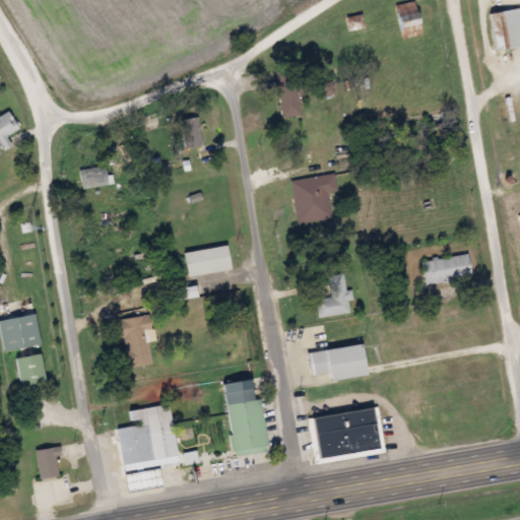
[(420,37),(398,38),(397,3),(419,2),(420,37)]
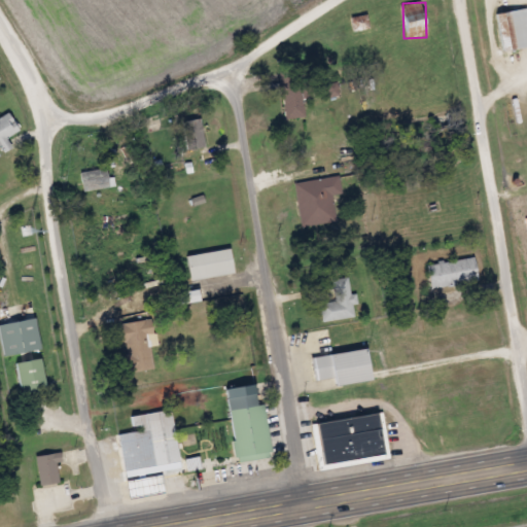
[(526,47),(499,51),(494,13),(526,8),(526,47)]
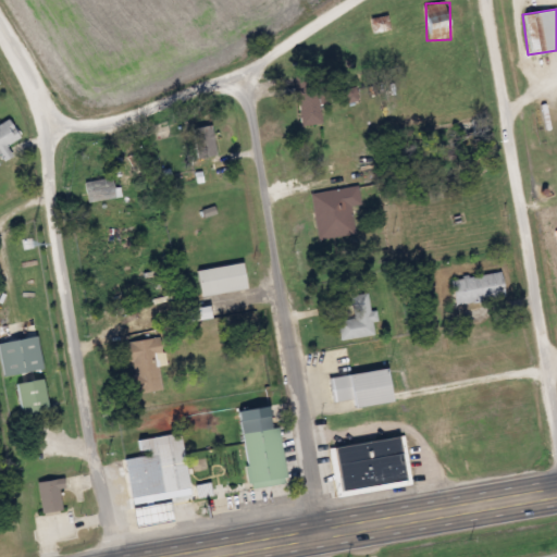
[(370,19),(387,16),(390,29),(372,33),(370,19)]
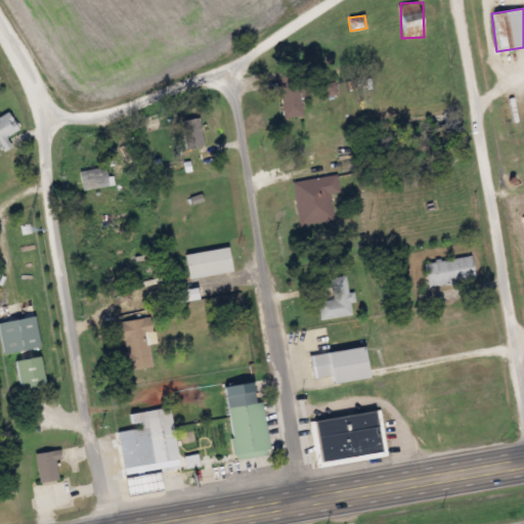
[(298,70),(304,117),(285,119),(278,72),(298,70)]
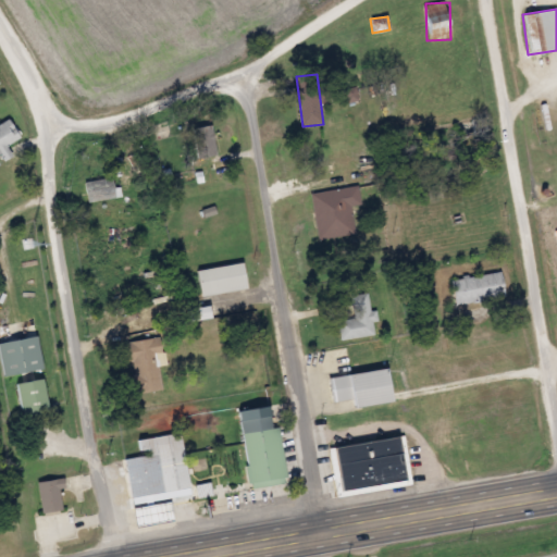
[(0,124),(11,119),(22,137),(8,146),(14,157),(4,162),(0,155),(0,124)]
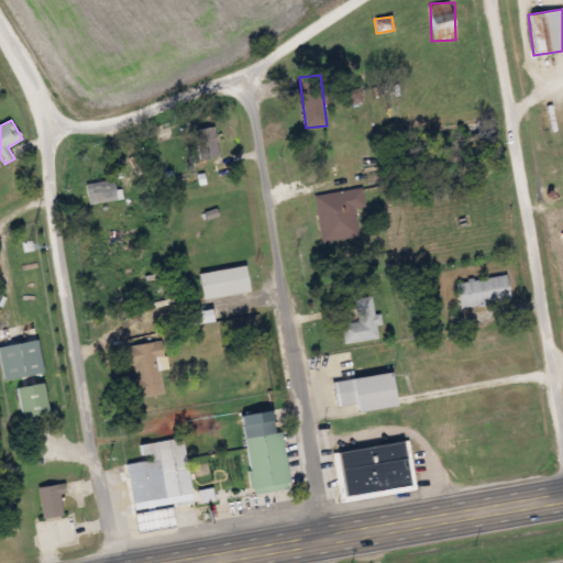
[(221,156),(190,159),(188,133),(219,129),(221,156)]
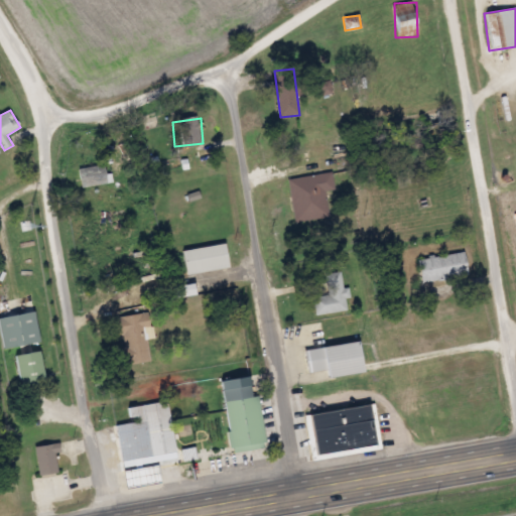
[(82,188),(77,170),(107,163),(112,181),(82,188)]
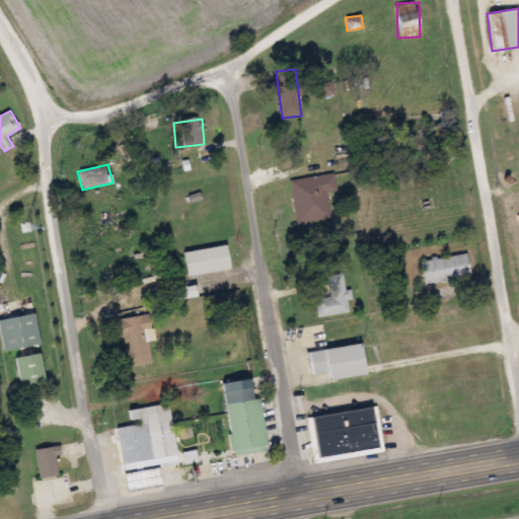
[(327,192),(330,218),(296,223),(290,178),(335,173),(337,191),(327,192)]
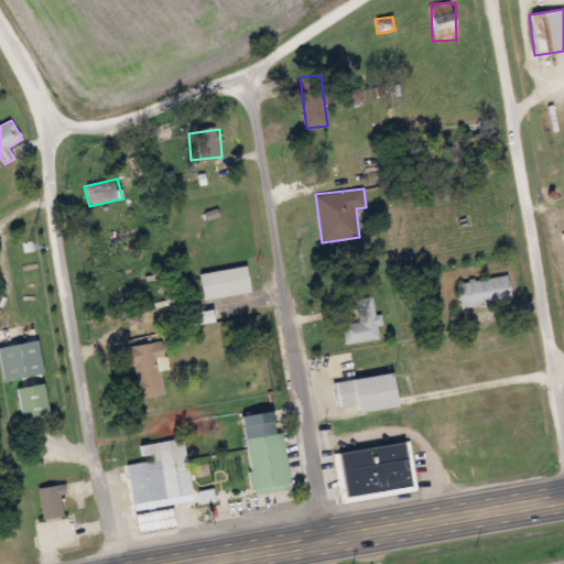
[(252,292),(202,300),(198,273),(249,267),(252,292)]
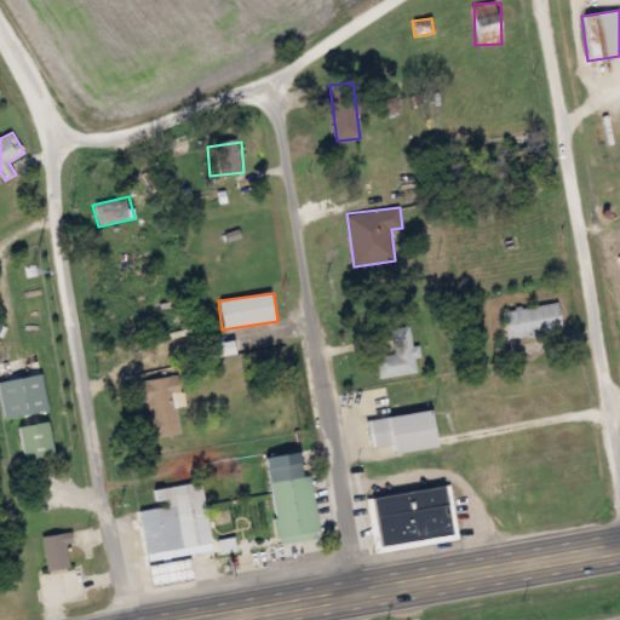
[(564,331),(506,339),(501,311),(560,303),(564,331)]
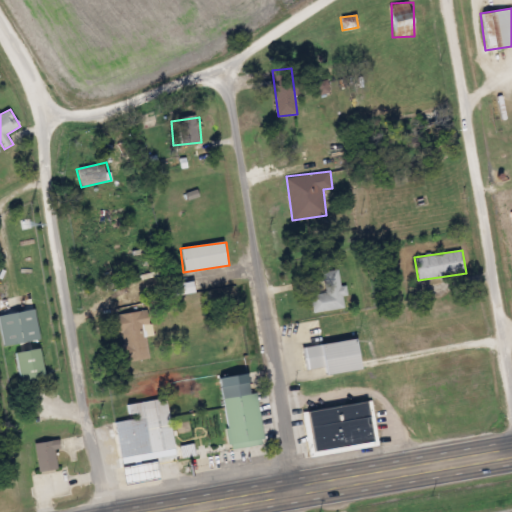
[(169,284),(145,291),(137,264),(161,257),(169,284)]
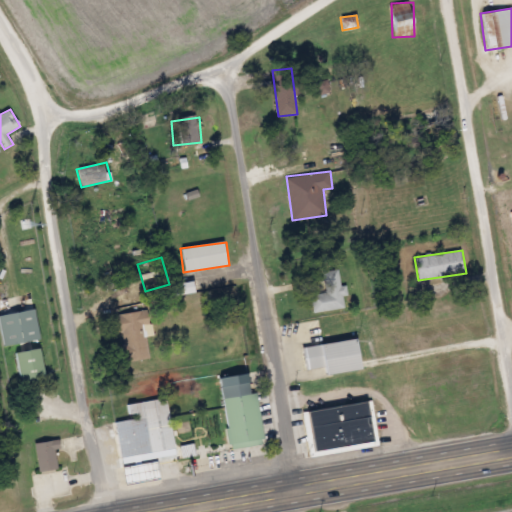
[(346,308),(313,312),(310,295),(326,293),(323,271),(339,269),(341,285),(343,285),(346,308)]
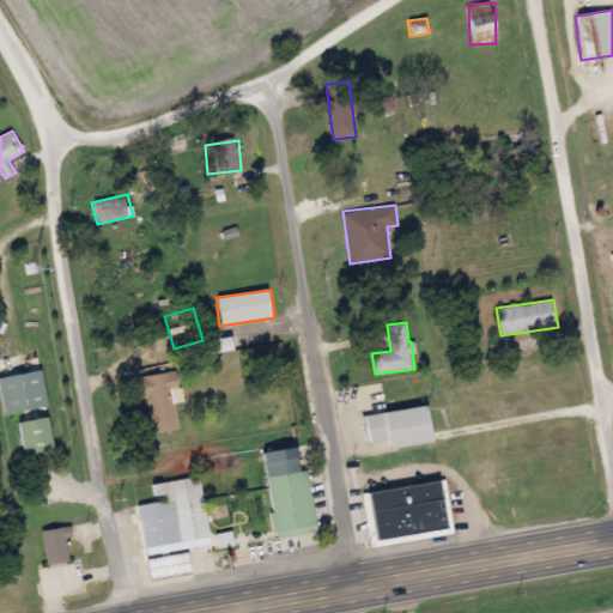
[(49,407),(5,413),(0,376),(44,371),(49,407)]
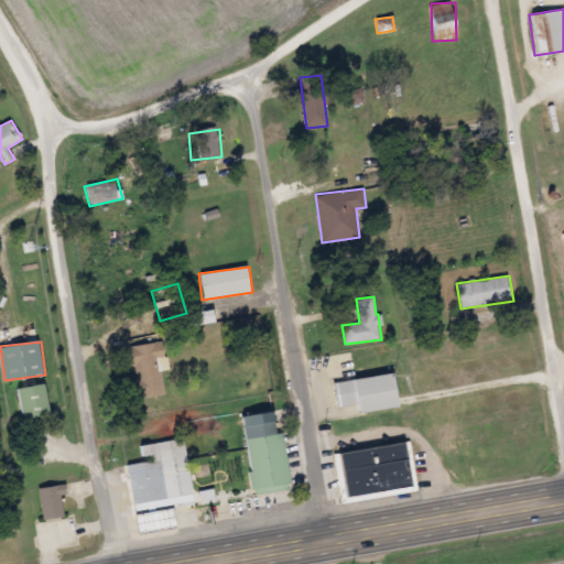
[(137,399),(129,346),(163,342),(165,358),(161,359),(165,396),(137,399)]
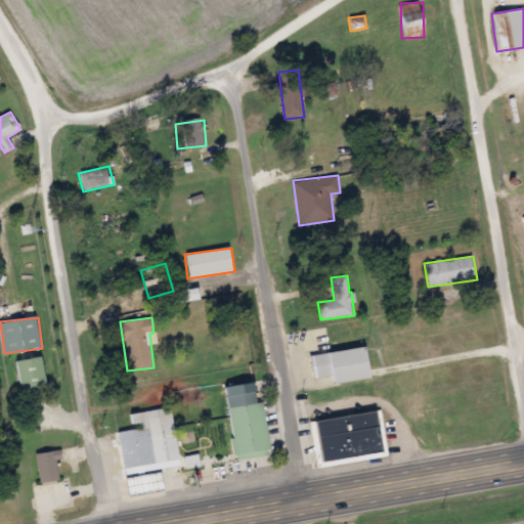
[(373,378),(334,383),(333,376),(315,379),(312,354),(369,347),(373,378)]
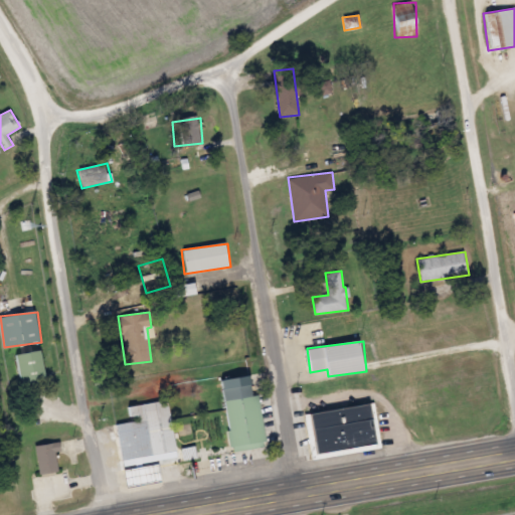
[(18,383),(16,353),(46,352),(47,382),(18,383)]
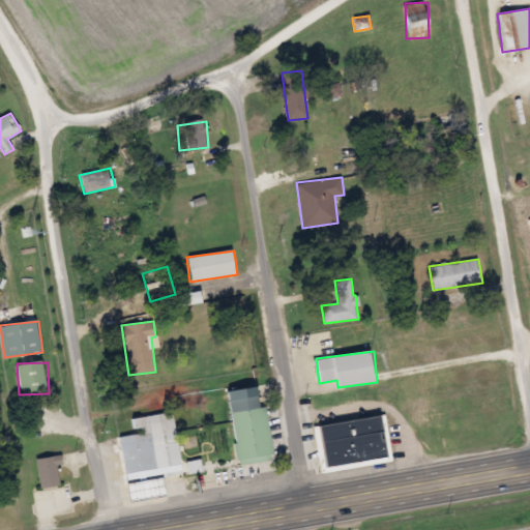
[(267,407),(275,459),(238,465),(231,412),(267,407)]
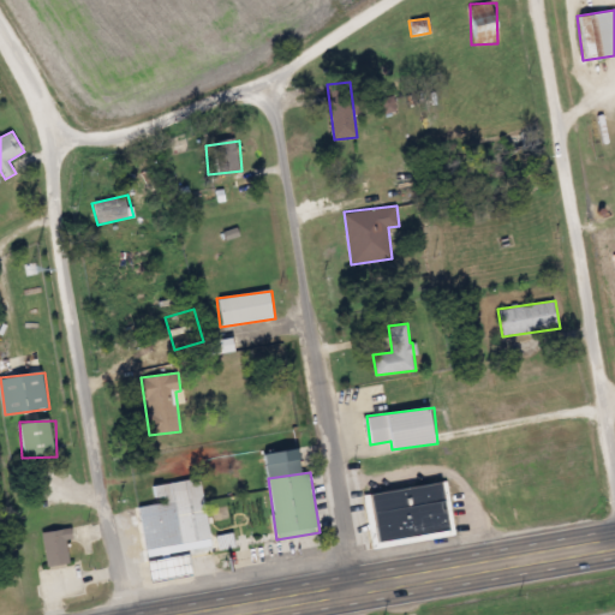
[(150,485),(202,478),(212,537),(233,533),(234,547),(192,553),(195,575),(150,581),(139,507),(153,505),(150,485)]
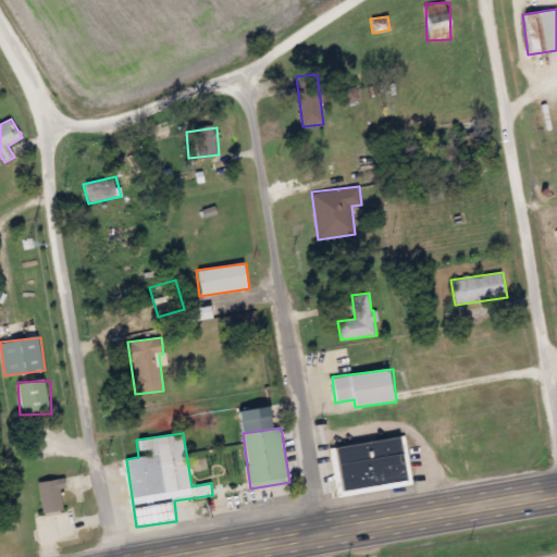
[(331,447),(405,437),(411,484),(337,494),(331,447)]
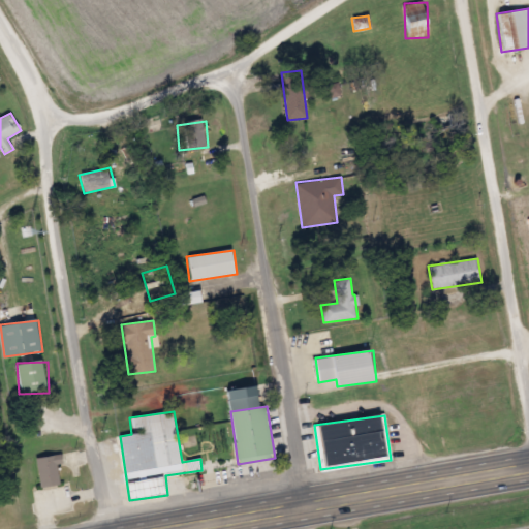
[(39,487),(36,458),(62,455),(63,463),(58,464),(60,485),(39,487)]
